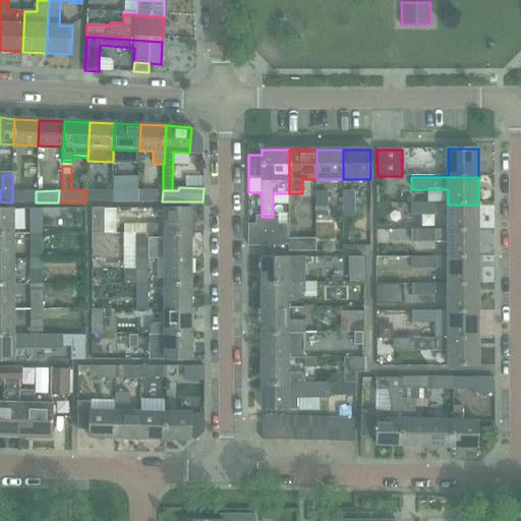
[(87,190),(85,203),(111,201),(112,190),(87,190)]
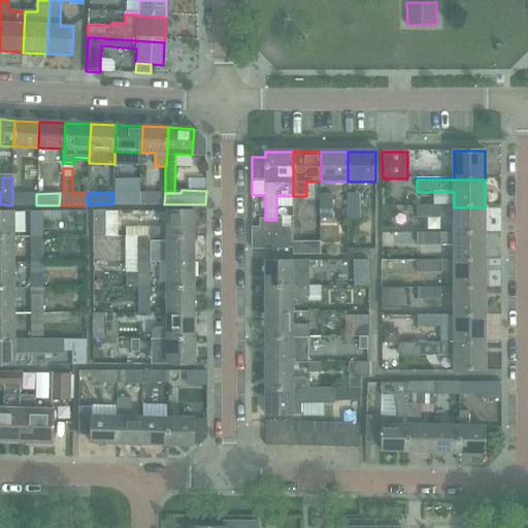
[(113,193),(112,204),(139,204),(139,193),(113,193)]
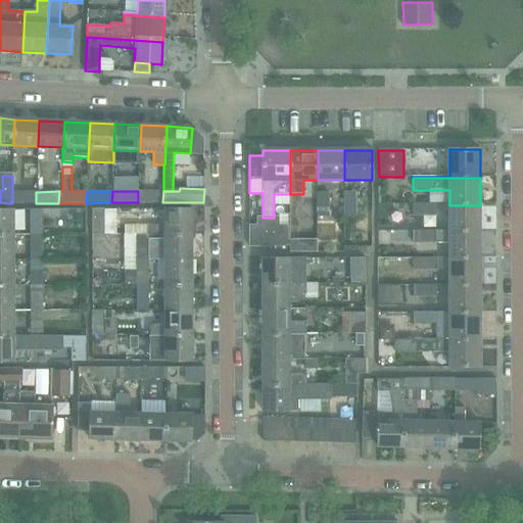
[(138,191),(138,202),(162,202),(163,191),(138,191)]
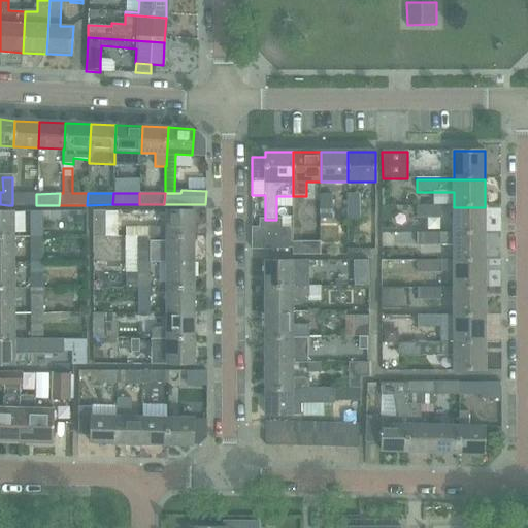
[(12,205),(13,205),(36,205),(36,194),(12,194),(12,205)]
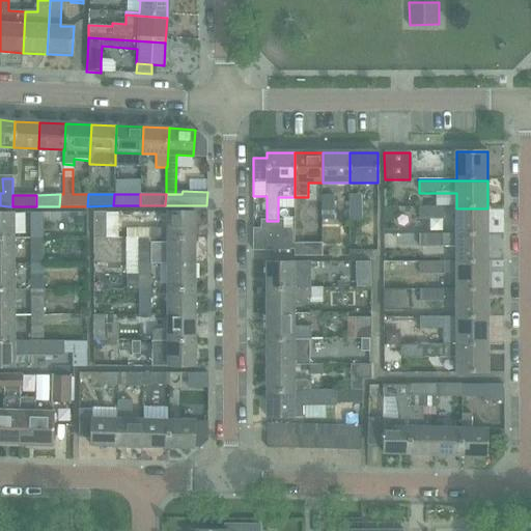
[(362,195),(348,195),(348,220),(362,220),(362,195)]
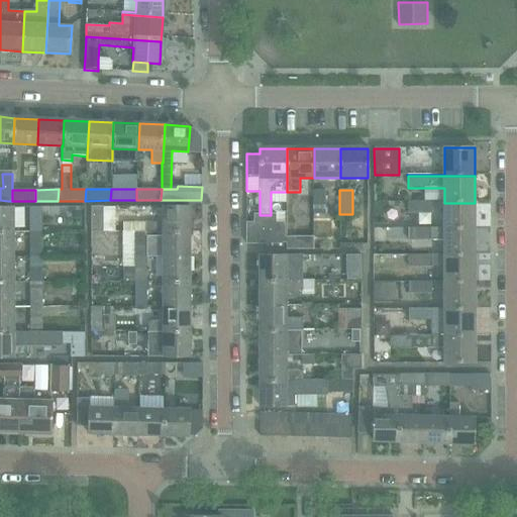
[(325,214),(324,191),(312,191),(312,214),(325,214)]
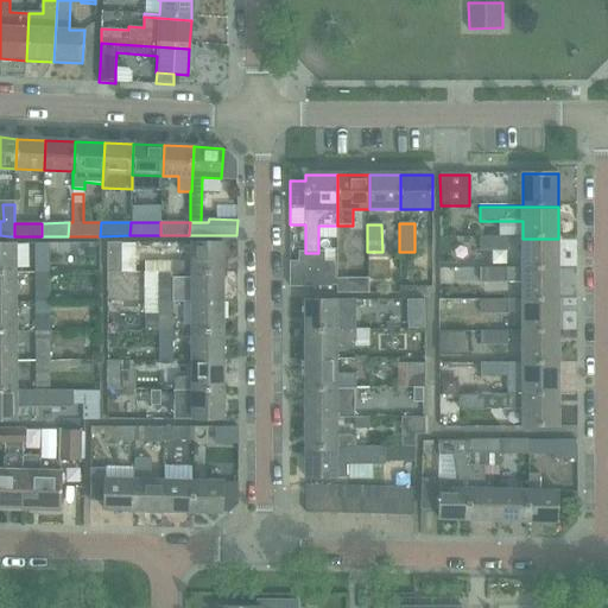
[(508,236),(480,236),(480,252),(508,252),(508,236)]
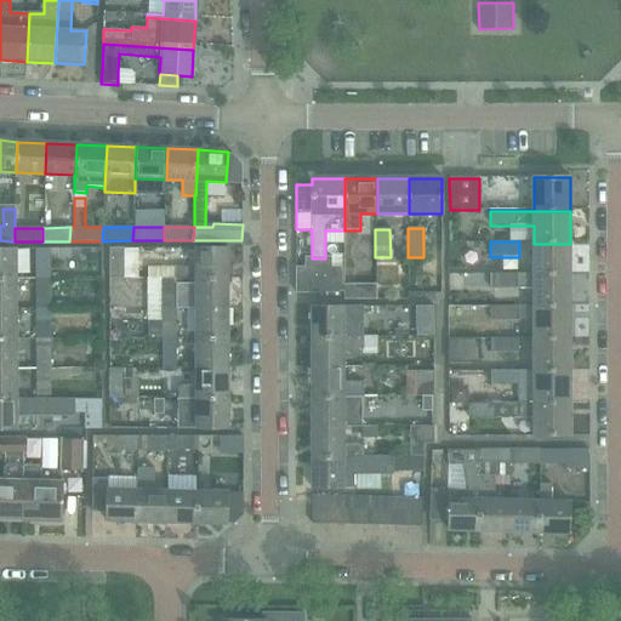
[(534,244),(534,274),(489,274),(489,275),(570,275),(570,244),(534,244)]
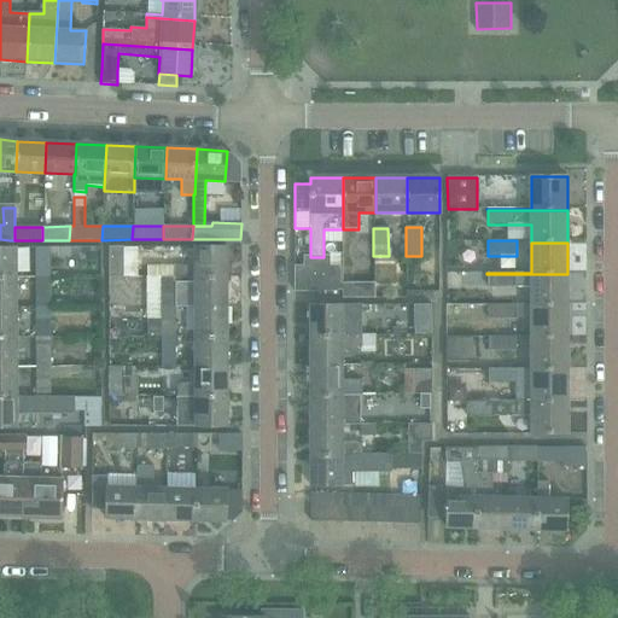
[(16,248),(0,246),(0,277),(16,277),(16,248)]
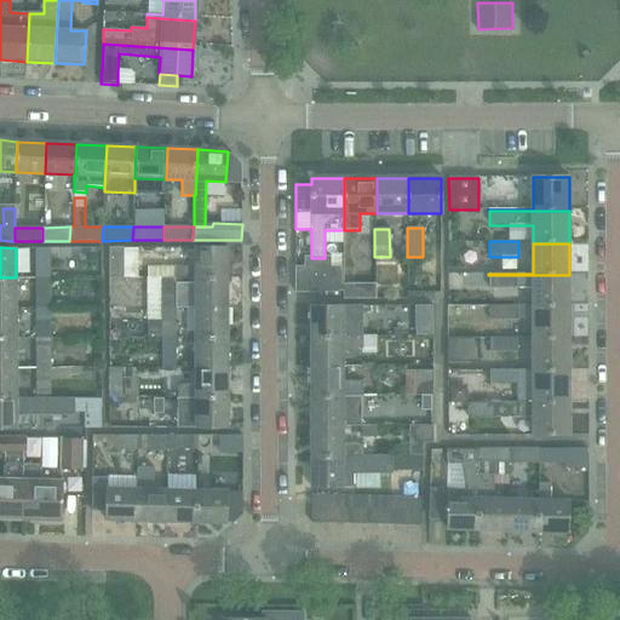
[(124,247),(109,247),(109,279),(124,279),(124,247)]
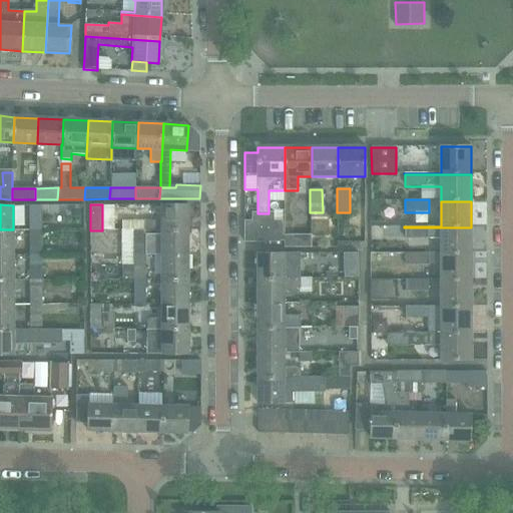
[(29,229),(42,229),(42,205),(29,205),(29,229)]
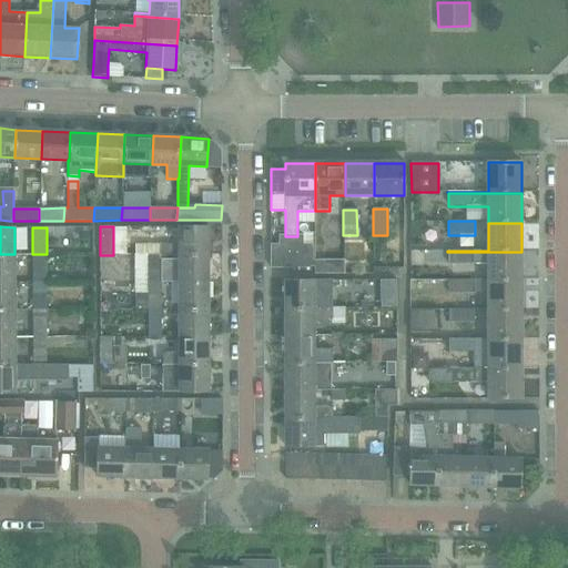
[(181,244),(161,244),(161,255),(181,255),(209,255),(209,227),(181,227),(181,244)]
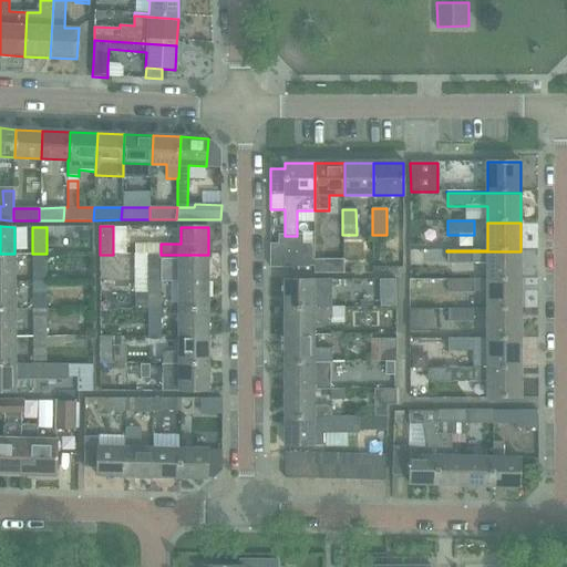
[(447,281),(521,281),(521,251),(446,251),(446,264),(487,265),(487,280),(447,279),(447,281)]
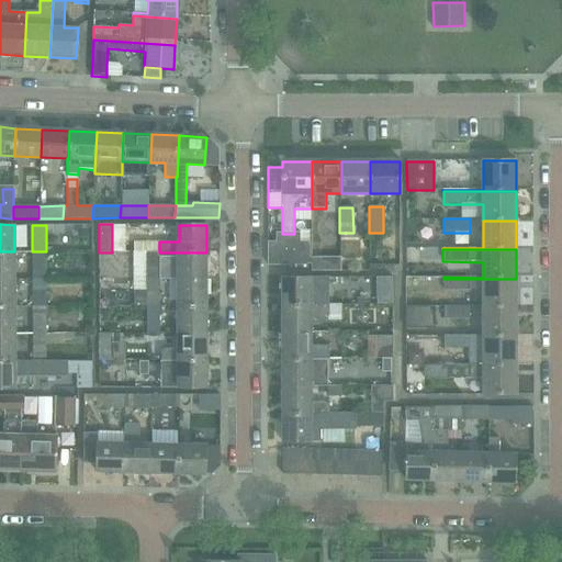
[(14,251),(0,251),(0,279),(15,279),(14,251)]
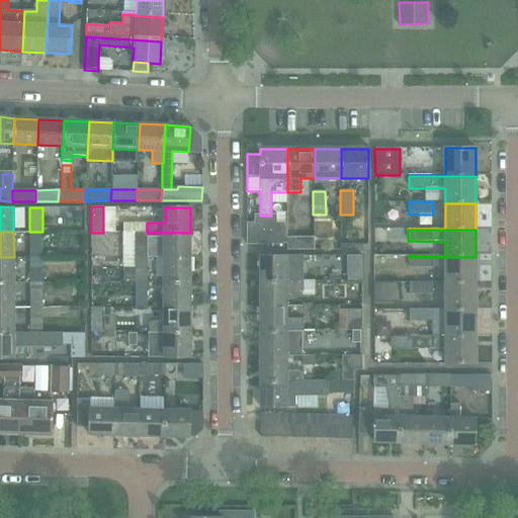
[(29,257),(42,257),(42,232),(29,232),(29,257)]
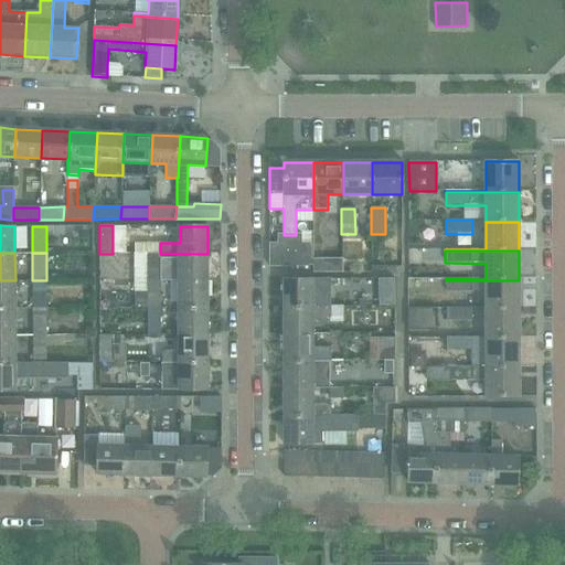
[(160,254),(134,254),(134,281),(160,281),(160,259),(160,254)]
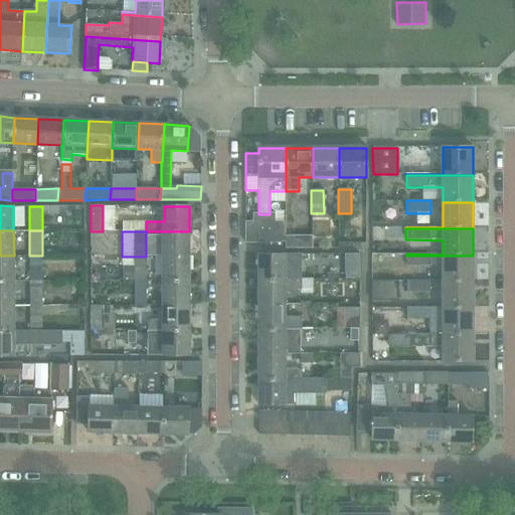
[(164,236),(146,236),(146,256),(164,256),(189,256),(189,231),(164,231),(164,236)]
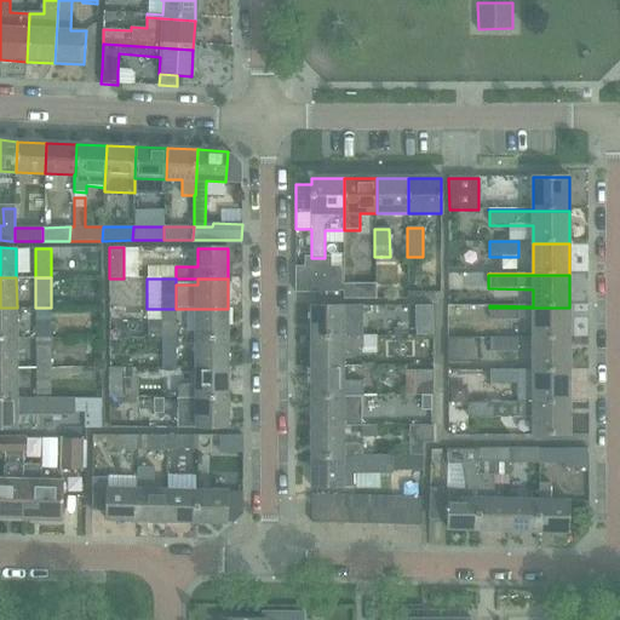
[(344,285),(344,293),(344,299),(375,299),(375,285),(344,285)]
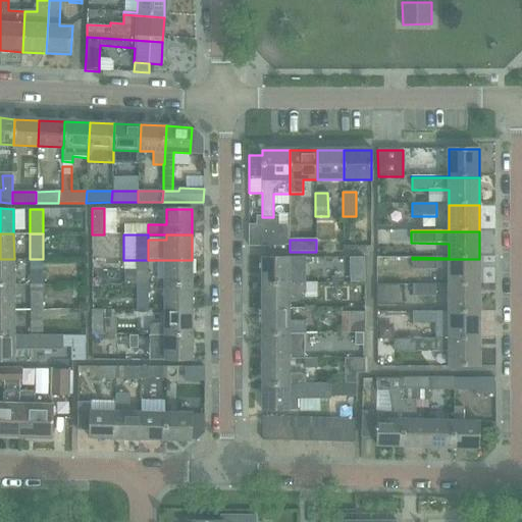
[(318,248),(319,271),(332,271),(331,248),(318,248)]
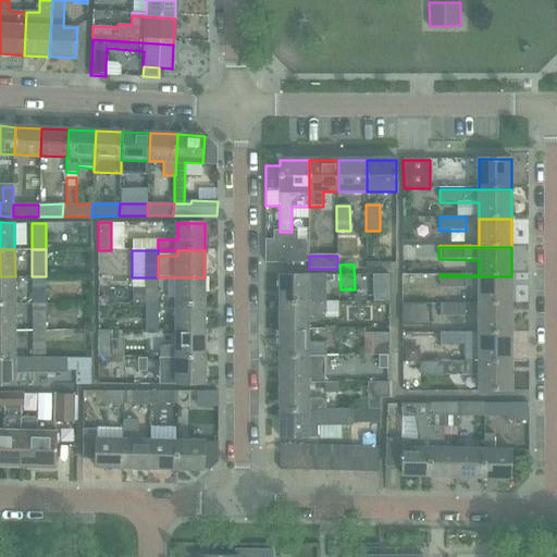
[(371,265),(371,282),(400,281),(400,264),(371,265)]
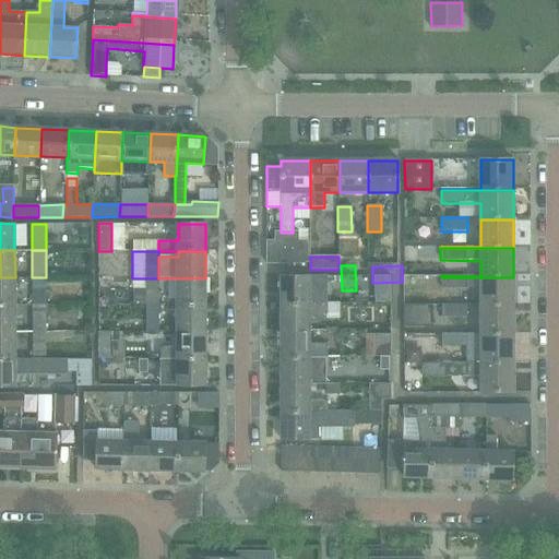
[(281,276),(281,305),(341,305),(341,277),(326,277),(326,304),(310,304),(310,276),(281,276)]
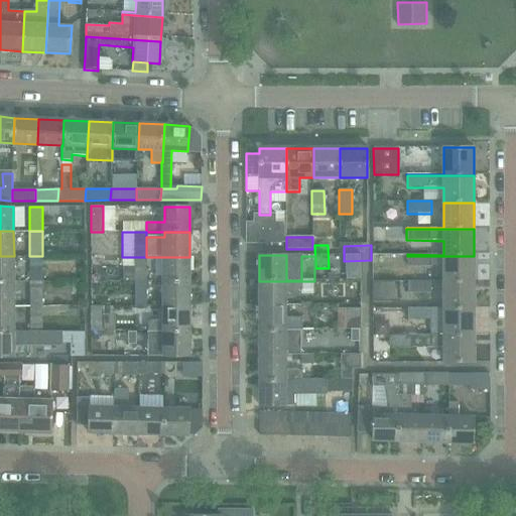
[(14,256),(0,256),(0,281),(14,281),(14,256)]
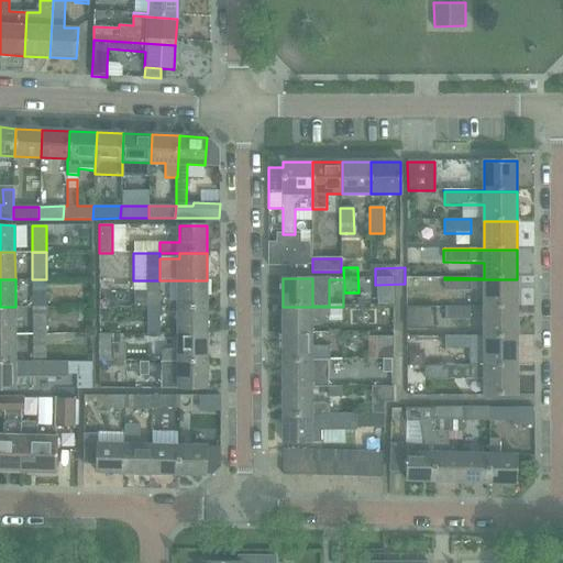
[(32,307),(46,307),(46,279),(32,279),(32,307)]
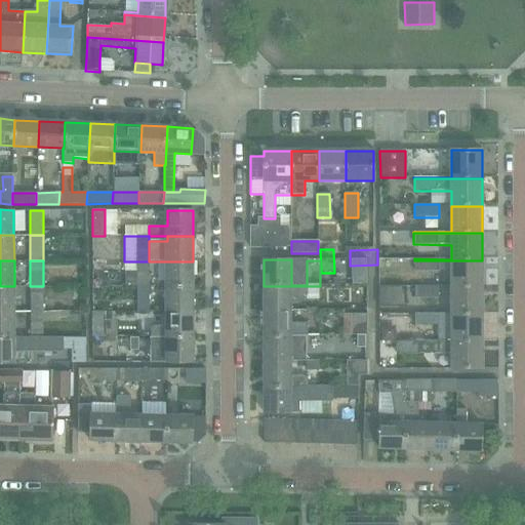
[(451,287),(482,287),(482,260),(414,260),(414,272),(451,272),(451,287)]
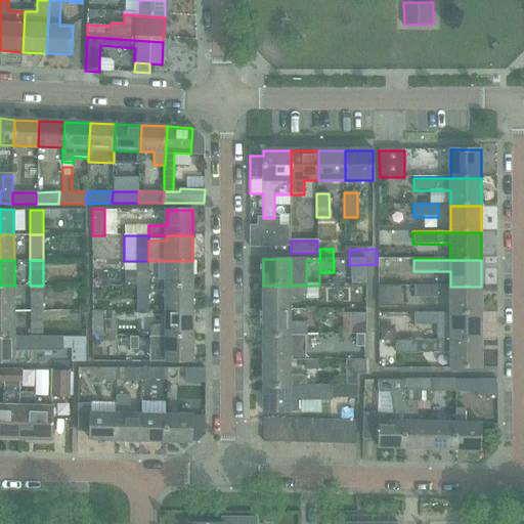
[(124,287),(137,287),(148,287),(148,261),(124,261),(124,287)]
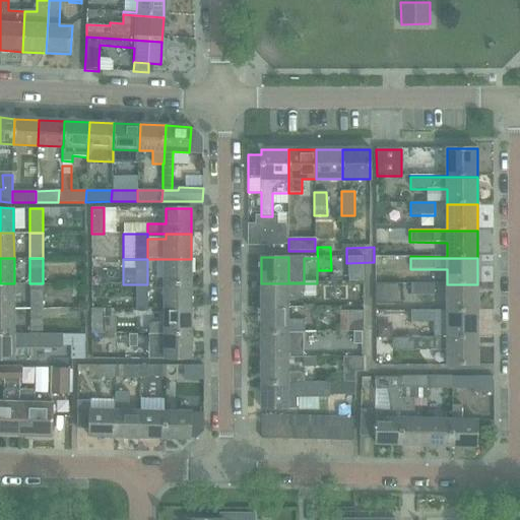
[(191,259),(166,259),(166,284),(191,284),(191,259)]
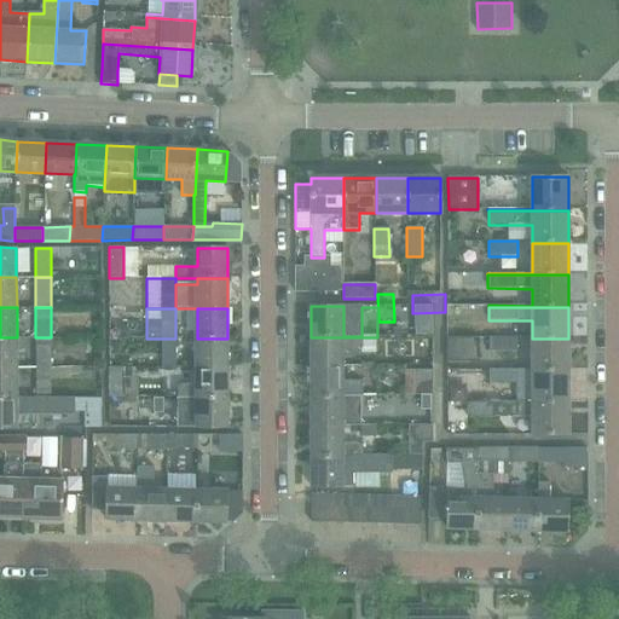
[(0,368),(17,368),(17,337),(0,337),(0,368)]
